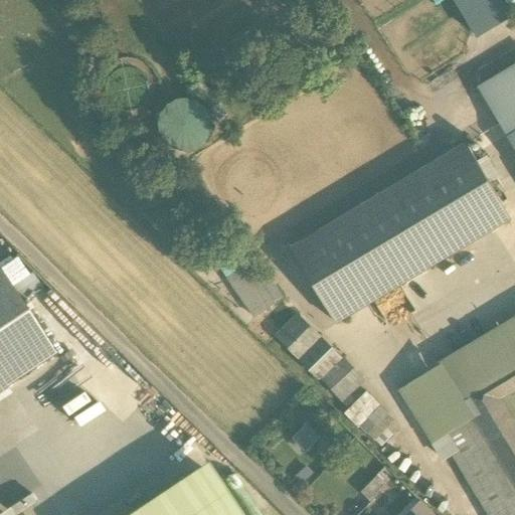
[(456,0),(454,1),(477,39),(512,18),(500,0),(456,0)]
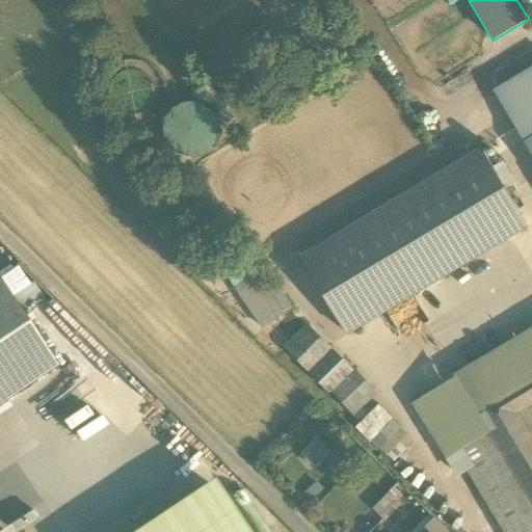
[(531,70),(496,91),(531,152),(531,70)]
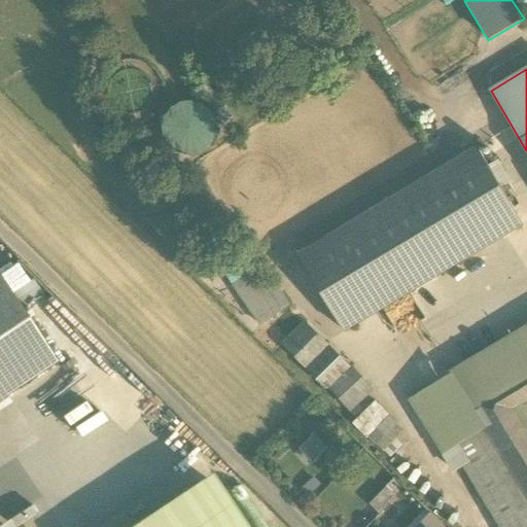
[(210,152),(212,104),(169,102),(166,150),(210,152)]
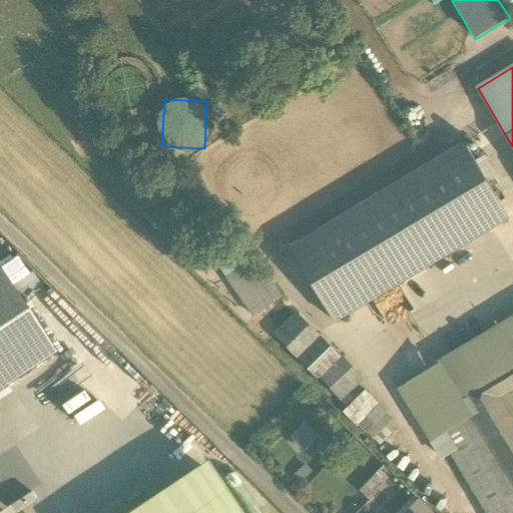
[(291,248),(335,322),(509,217),(465,144),(291,248)]
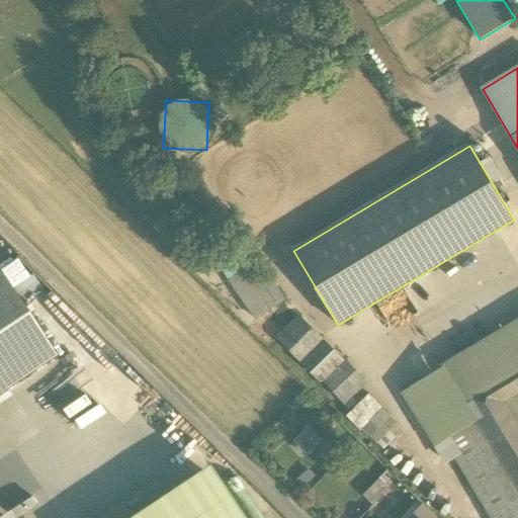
[(229,280),(256,319),(277,306),(250,266),(229,280)]
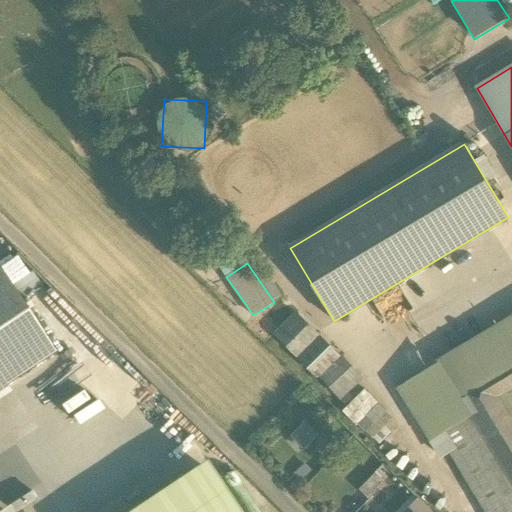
[(0,384),(53,349),(0,270),(0,384)]
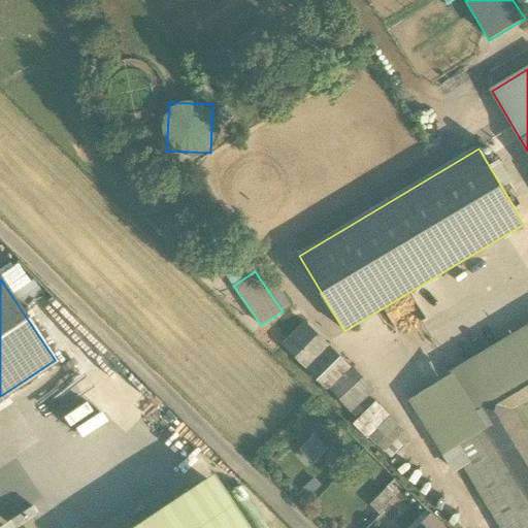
[(285,345),(329,389),(351,369),(305,325),(285,345)]
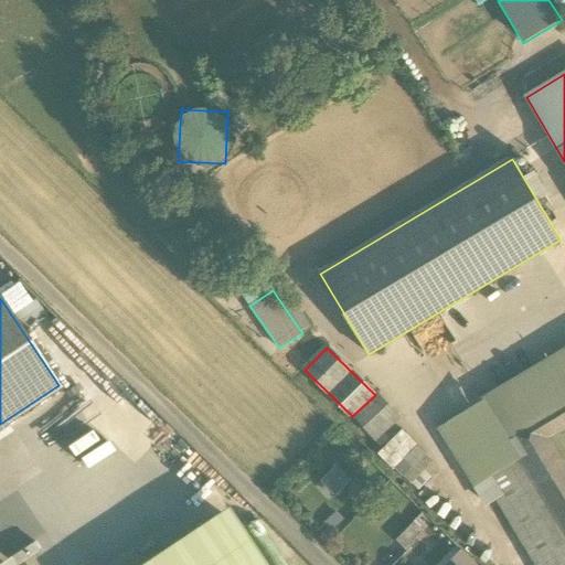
[(535,564),(564,564),(564,459),(564,458),(564,353),(484,403),(518,458),(484,480),(497,500),(535,564)]
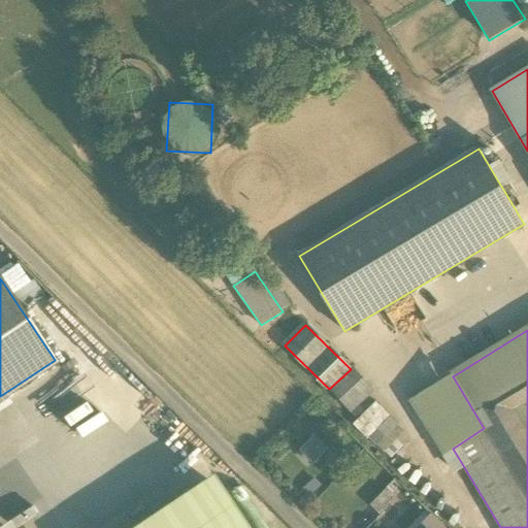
[(0,527),(12,527),(7,521),(0,525),(0,420),(66,376),(55,360),(0,396),(0,527)]
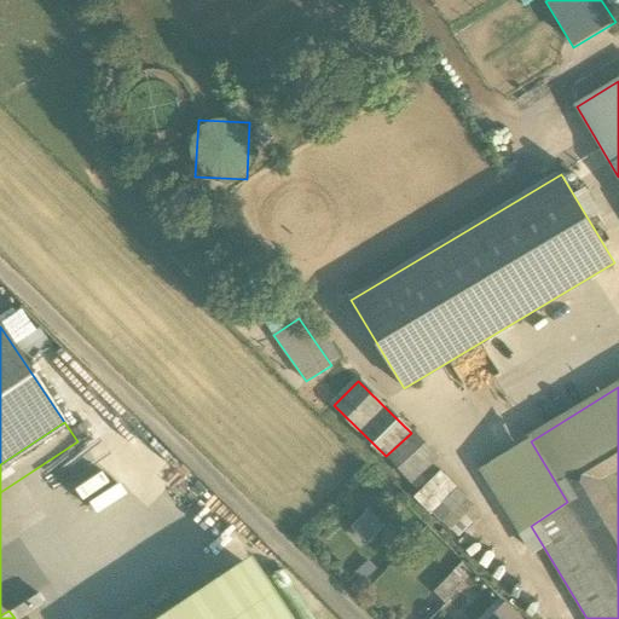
[(414,431),(411,433),(386,456),(410,482),(438,458),(414,431)]
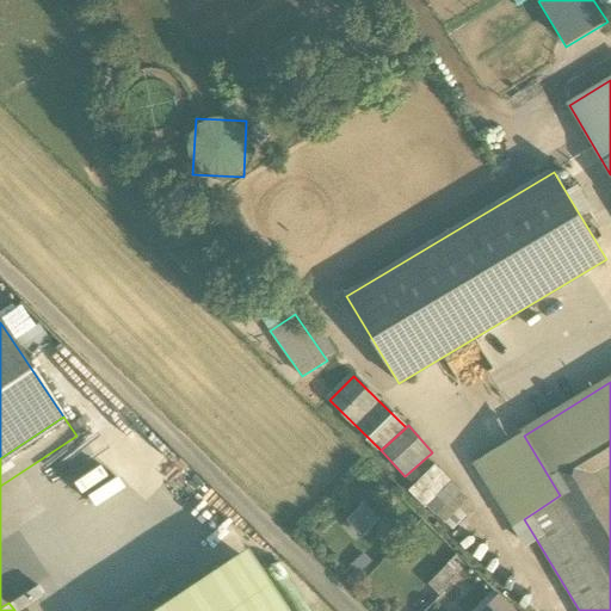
[(560,495),(524,436),(475,464),(514,526),(524,519),(560,495)]
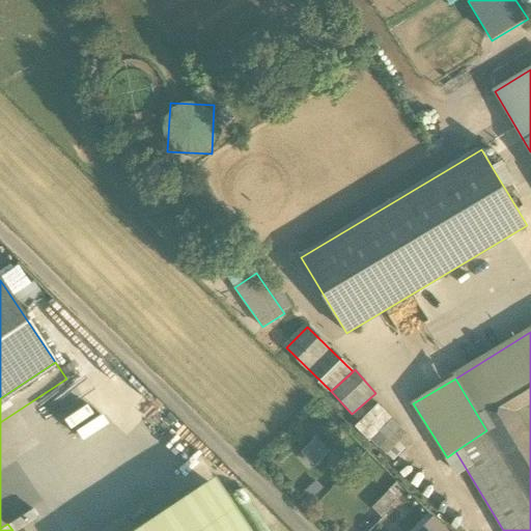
[(355,427),(362,435),(385,411),(378,403),(355,427)]
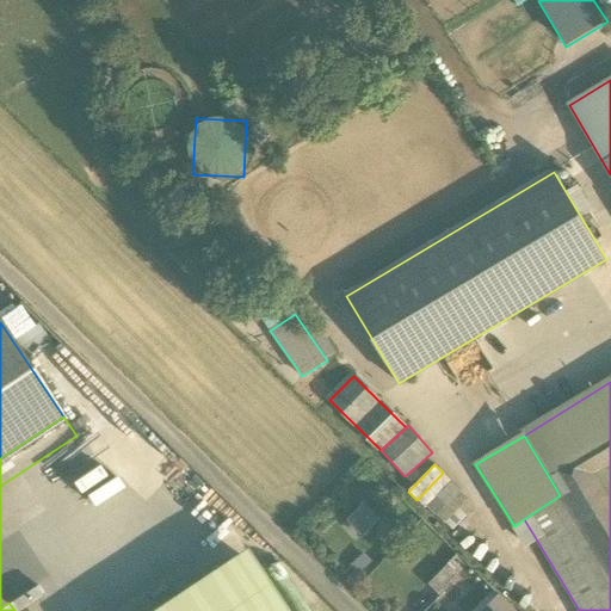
[(452,481),(443,473),(417,500),(425,508),(426,507),(452,481)]
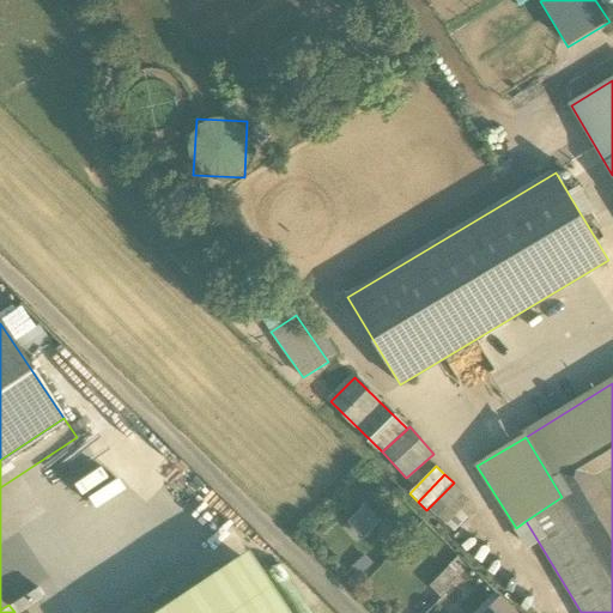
[(462,492),(454,483),(428,509),(437,517),(461,493),(462,492)]
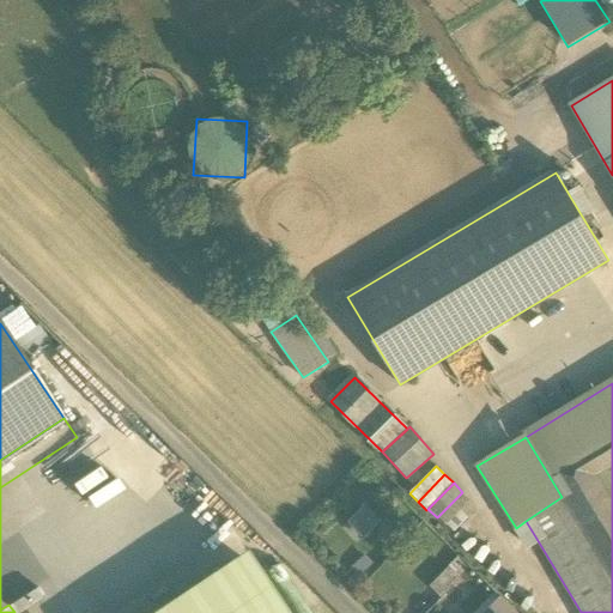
[(461,493),(437,517),(445,526),(447,525),(461,510),(468,502),(461,493)]
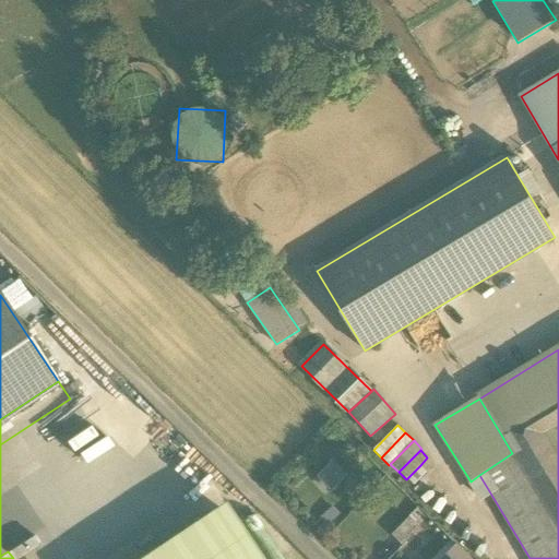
[(332,459),(316,476),(331,491),(348,475),(332,459)]
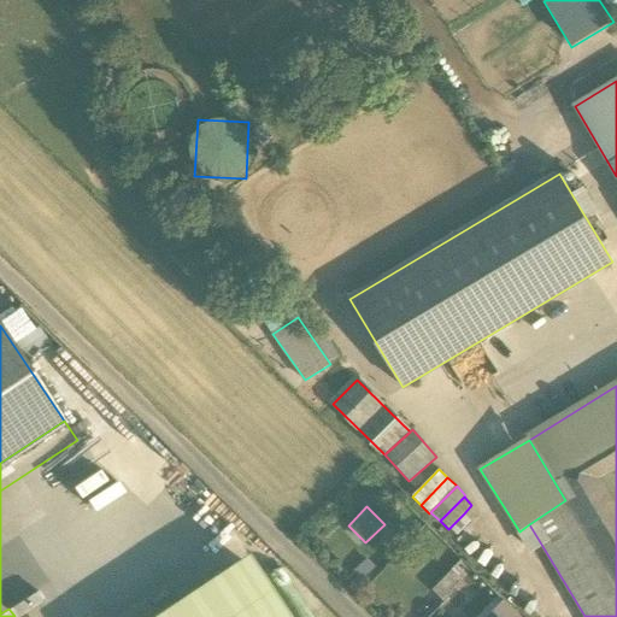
[(464,513),(450,528),(458,535),(471,521),(464,513)]
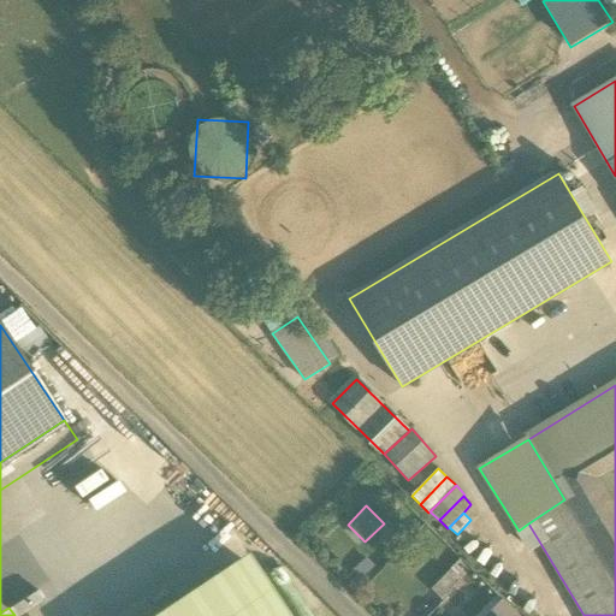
[(528,523),(519,531),(516,532),(529,554),(542,545),(528,523)]
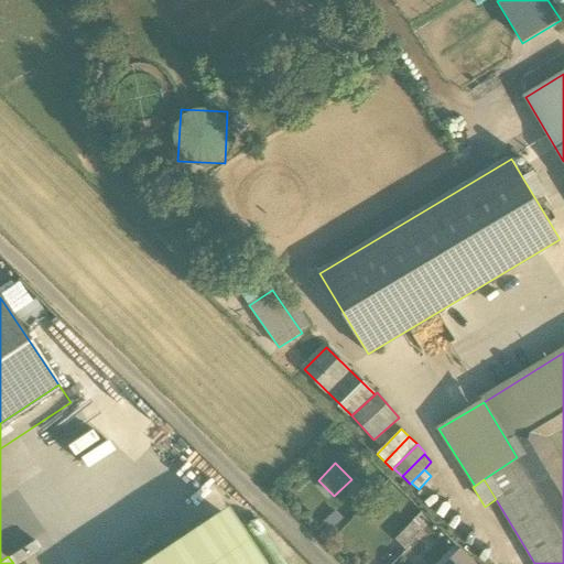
[(138,563),(186,563),(241,528),(227,506),(138,563)]
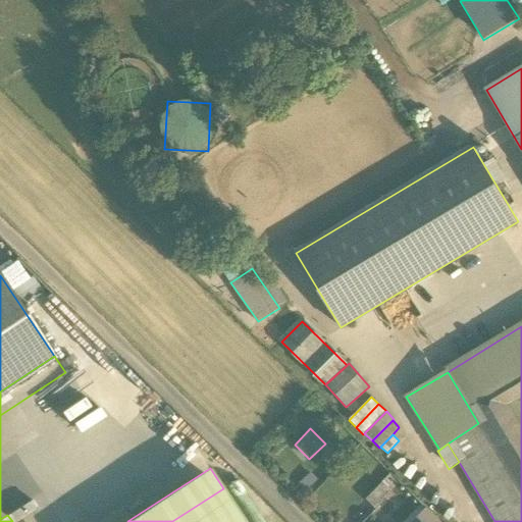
[(310,472),(296,484),(303,492),(317,479),(310,472)]
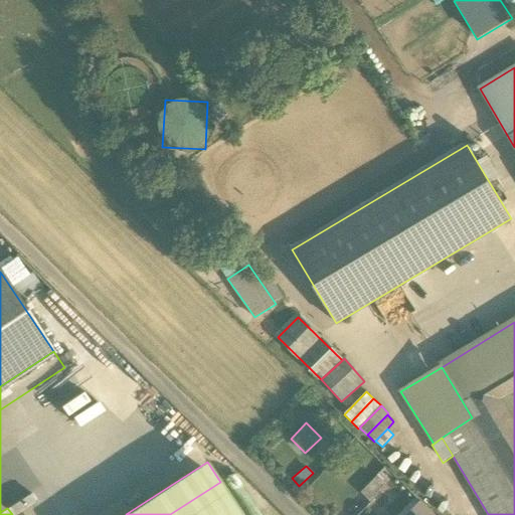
[(361,493),(369,501),(386,485),(377,477),(361,493)]
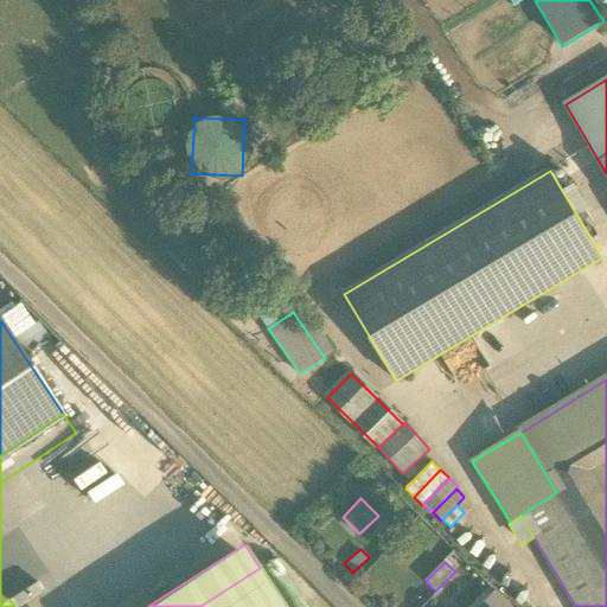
[(200,606),(285,606),(260,568),(200,606)]
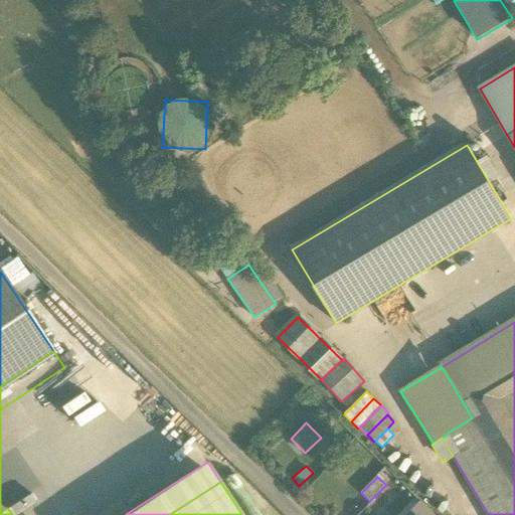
[(435,514),(421,502),(409,514),(435,514)]
